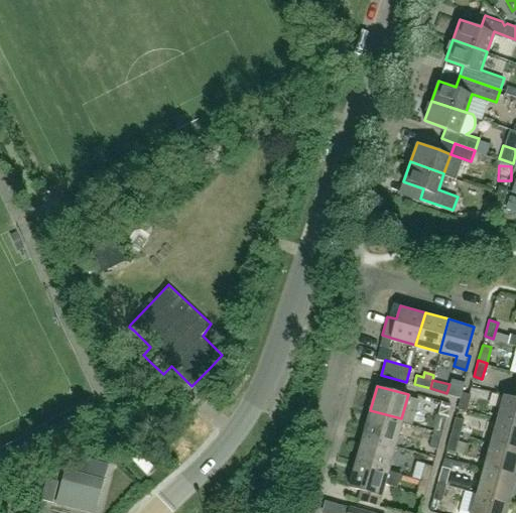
[(467,409),(471,393),(463,391),(458,407),(467,409)]
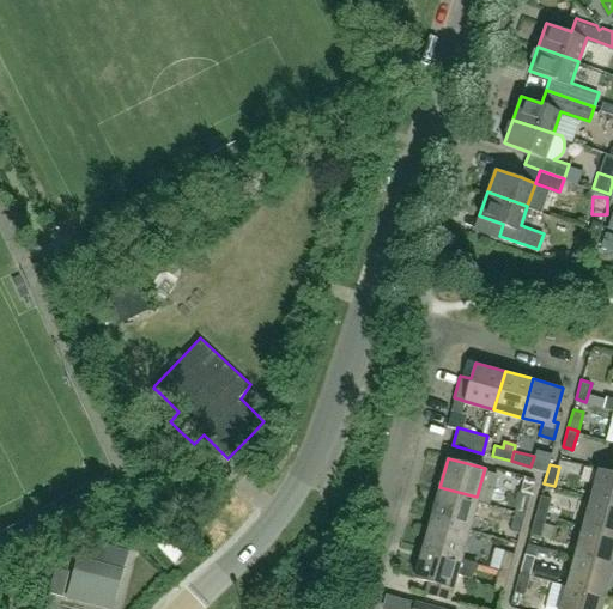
[(592,498),(612,503),(612,470),(611,470),(600,467),(592,498)]
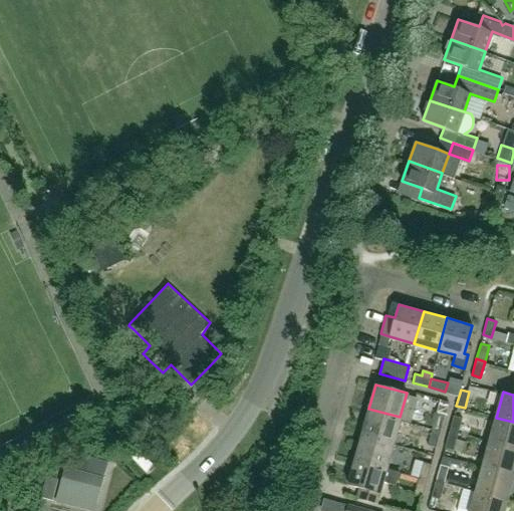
[(361,434),(393,442),(400,417),(368,409),(361,434)]
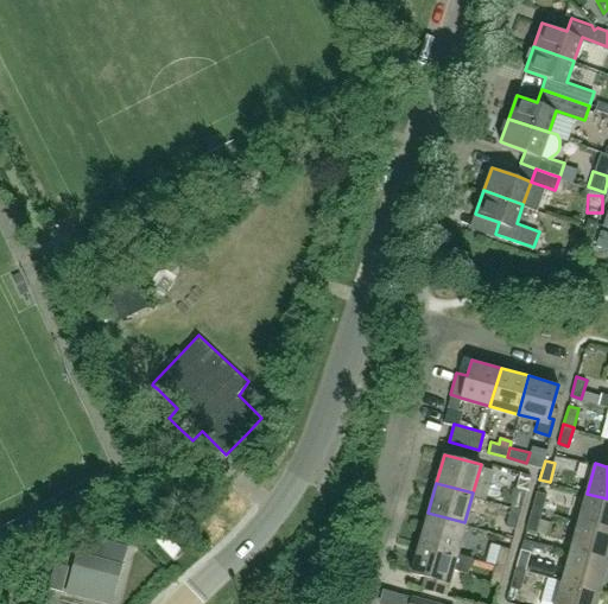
[(526,489),(517,487),(512,504),(520,507),(521,507),(526,489)]
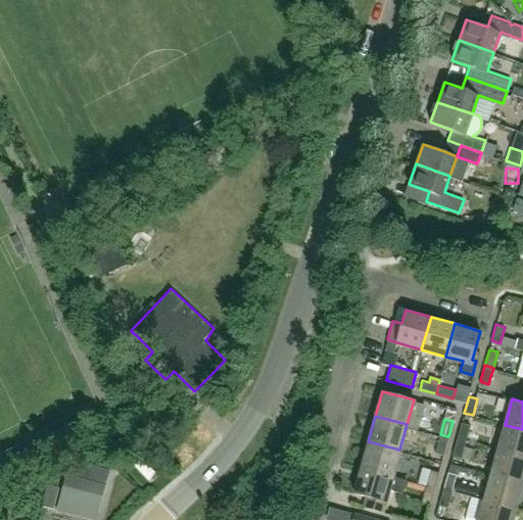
[(470,424),(462,421),(457,438),(466,440),(470,424)]
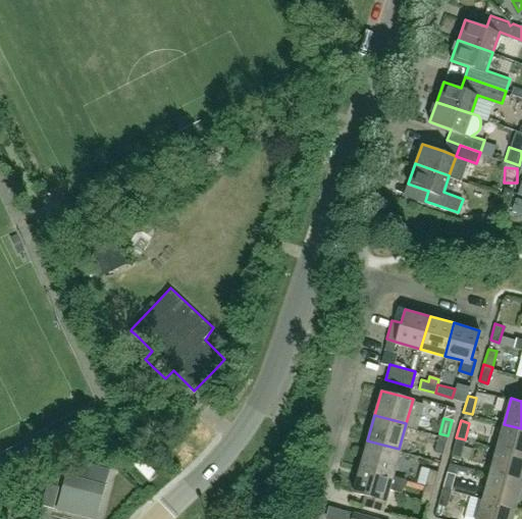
[(497,449),(521,455),(521,428),(504,424),(497,449)]
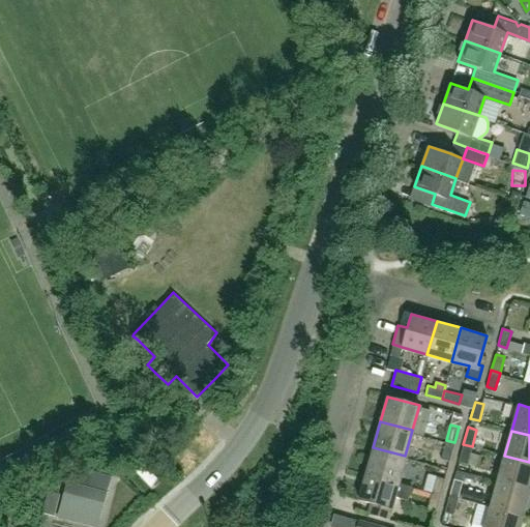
[(454,442),(453,442),(446,440),(441,458),(449,460),(454,442)]
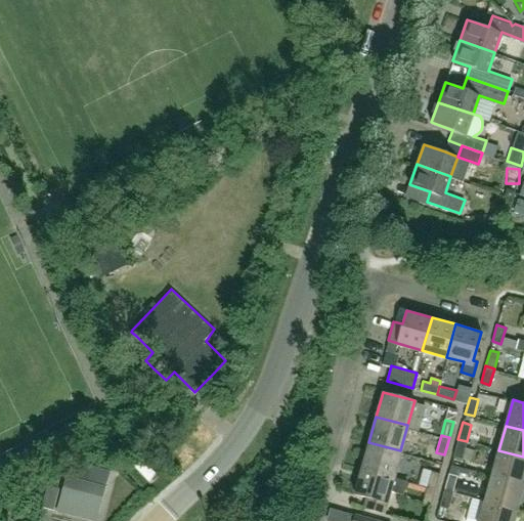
[(453,454),(463,458),(467,441),(457,439),(453,454)]
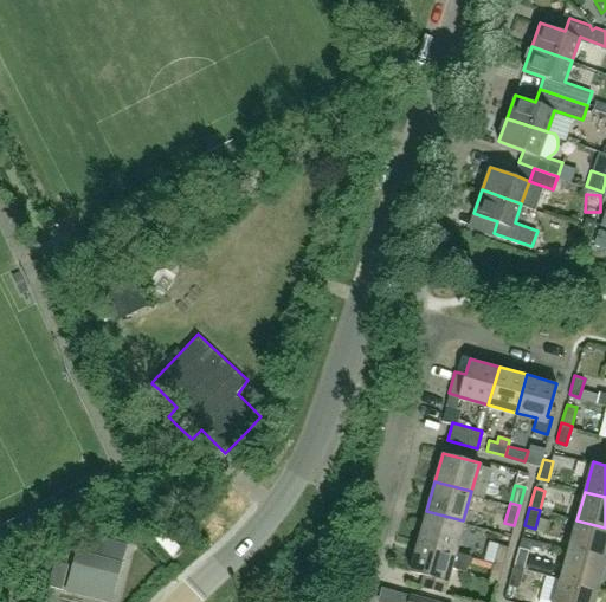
[(463,520),(426,511),(419,539),(455,550),(463,520)]
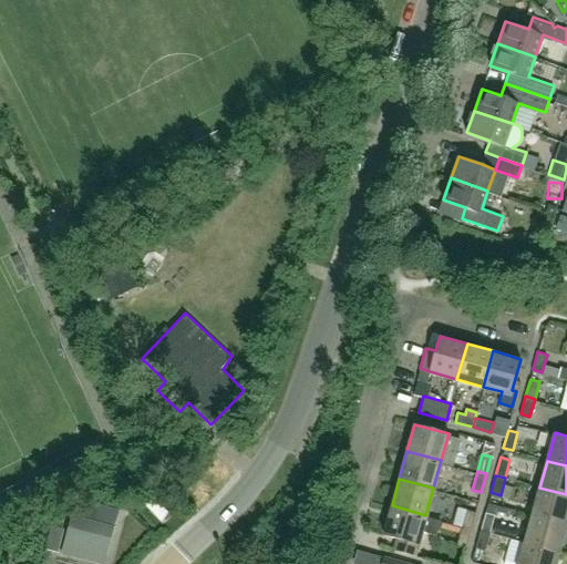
[(566,524),(566,520),(566,494),(539,488),(532,514),(566,524)]
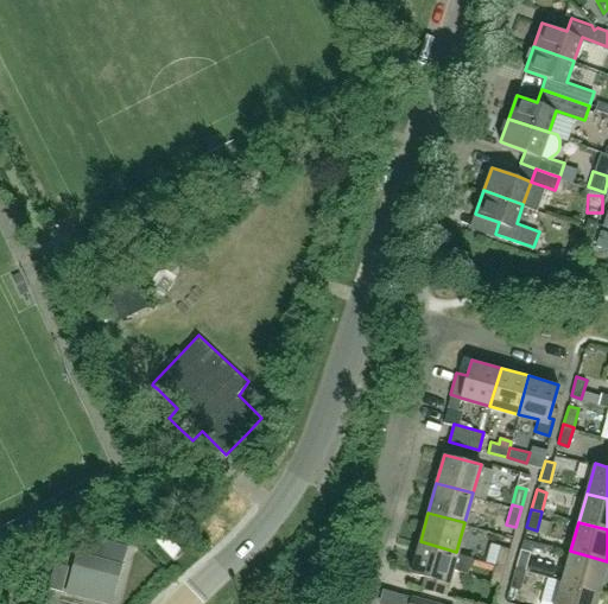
[(445,593),(453,567),(468,572),(473,557),(456,552),(420,541),(412,571),(425,574),(422,586),(445,593)]
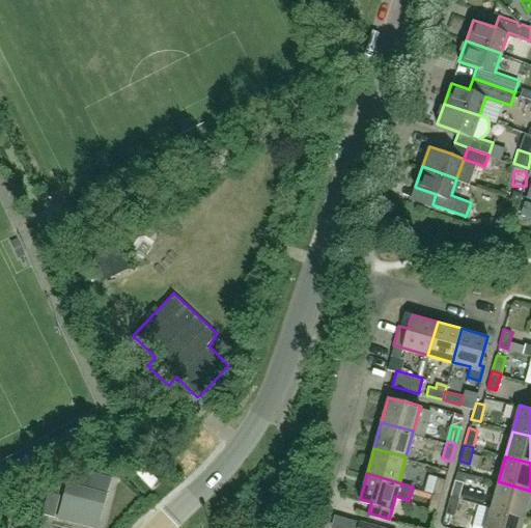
[(432,493),(441,495),(446,478),(437,475),(432,493)]
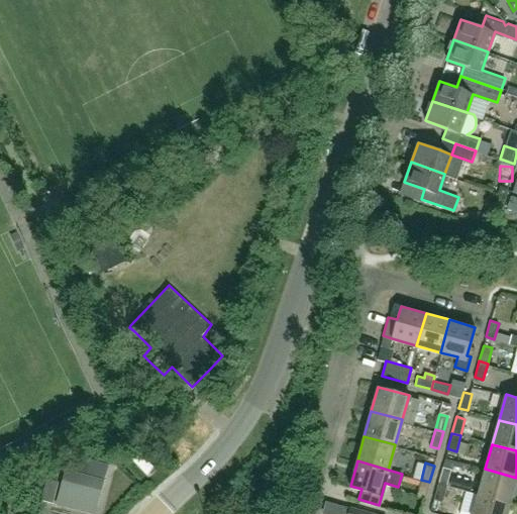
[(451,468),(443,466),(438,482),(447,485),(451,468)]
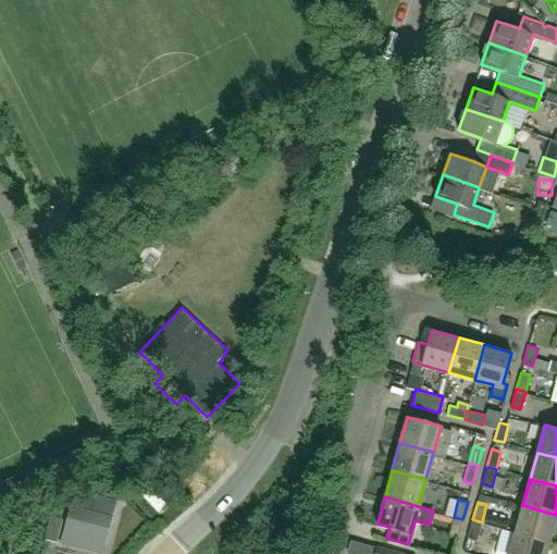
[(60,542),(67,543),(101,553),(111,515),(71,504),(60,542)]
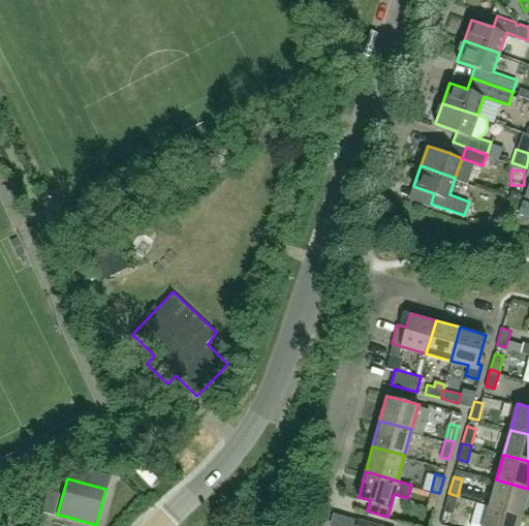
[(528,489),(496,480),(489,504),(521,514),(528,489)]
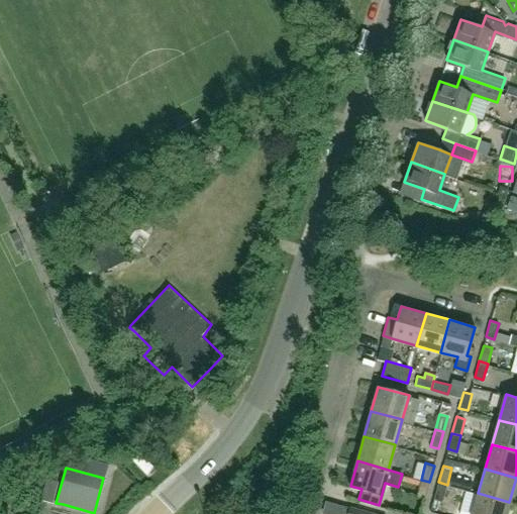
[(41,498),(47,500),(53,501),(59,480),(47,477),(41,498)]
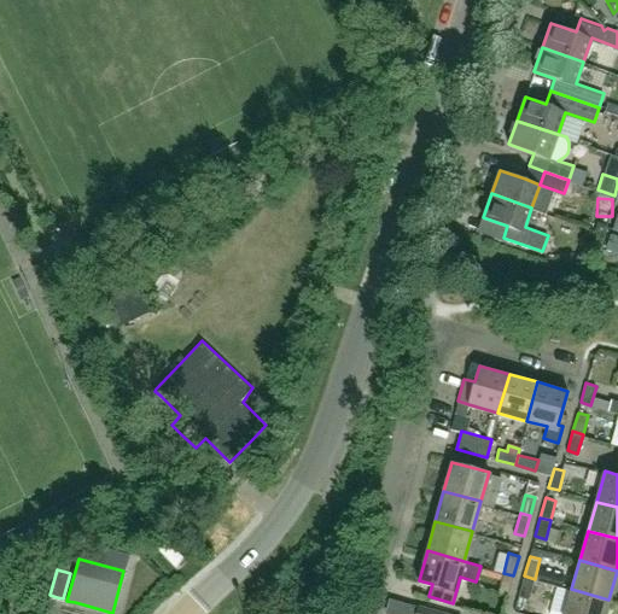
[(508,595),(513,576),(503,573),(499,591),(508,595)]
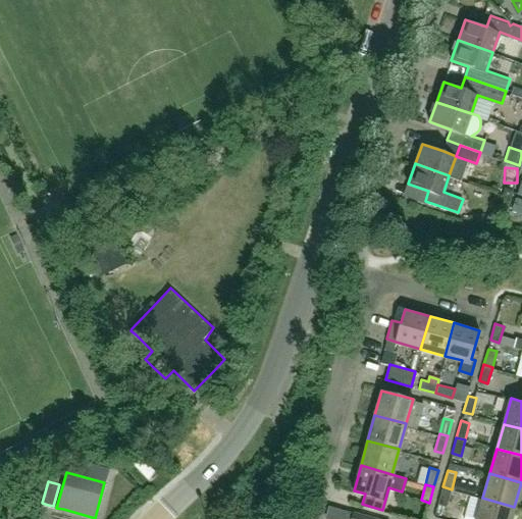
[(447,505),(452,489),(442,486),(438,503),(447,505)]
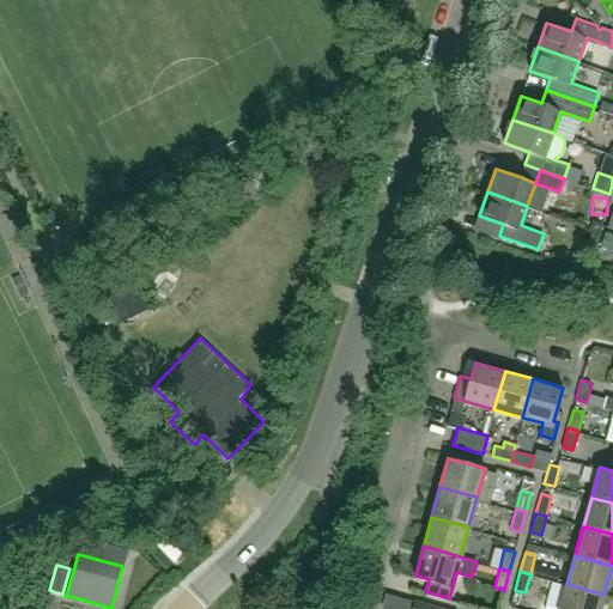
[(600,608),(604,595),(566,584),(559,608),(600,608)]
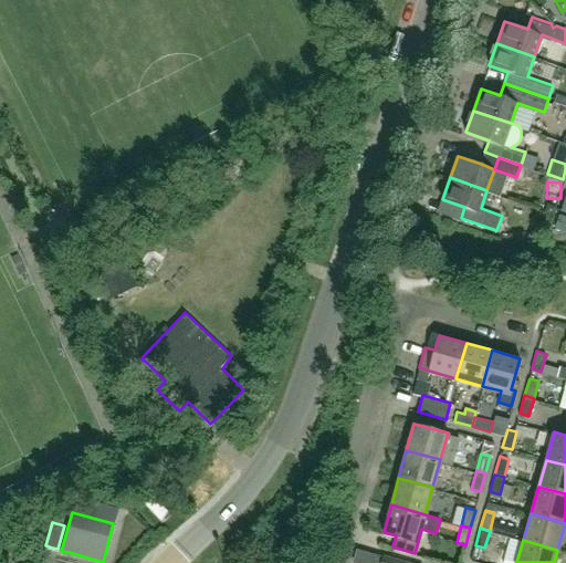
[(10,548),(4,562),(17,562),(21,552),(10,548)]
